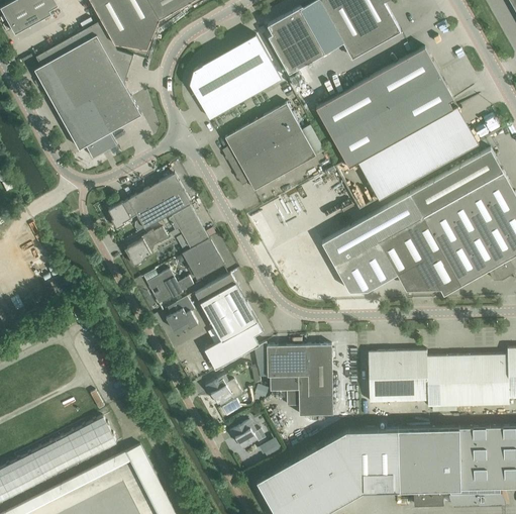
[(14,0),(0,8),(14,35),(50,15),(42,0),(14,0)]
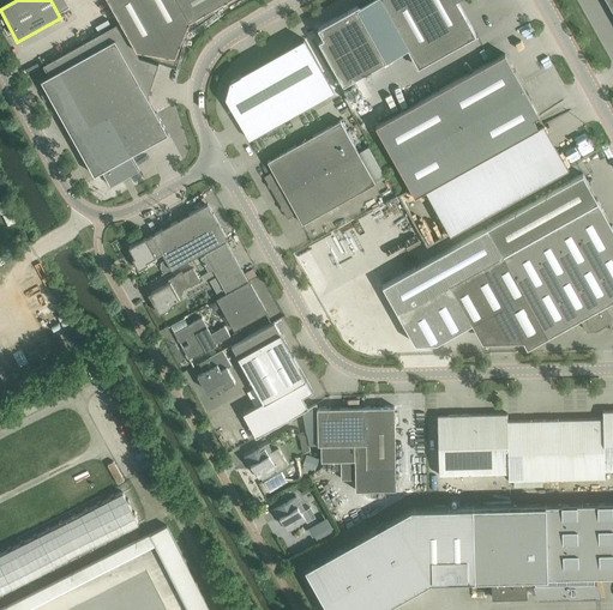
[(106,0),(136,53),(174,59),(188,23),(229,0),(106,0)]
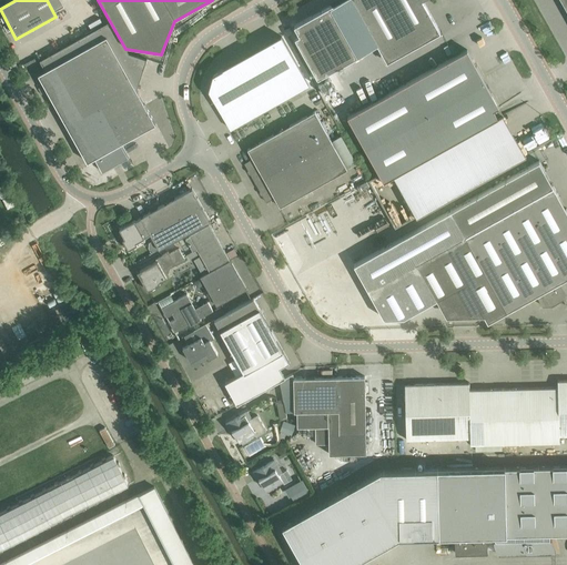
[(439,36),(422,3),(427,0),(350,0),(354,8),(386,66),(439,36)]
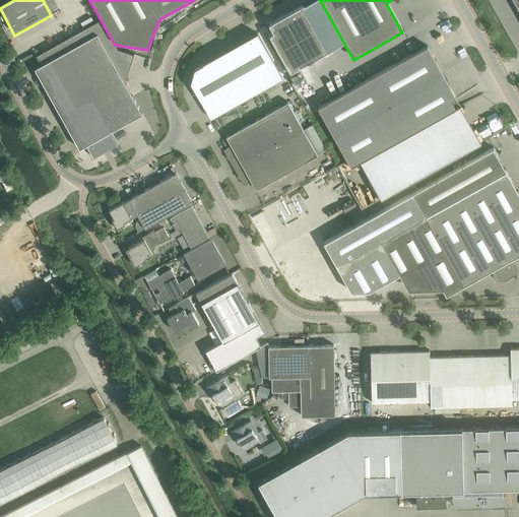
[(301,8),(268,26),(273,35),(269,38),(289,74),(326,54),(301,8)]
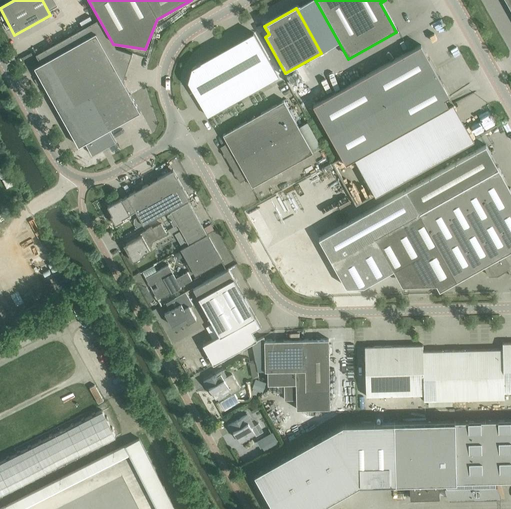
[(84,145),(91,158),(114,143),(109,131),(139,114),(122,83),(131,56),(115,51),(99,21),(35,57),(40,66),(33,69),(78,149),(84,145)]
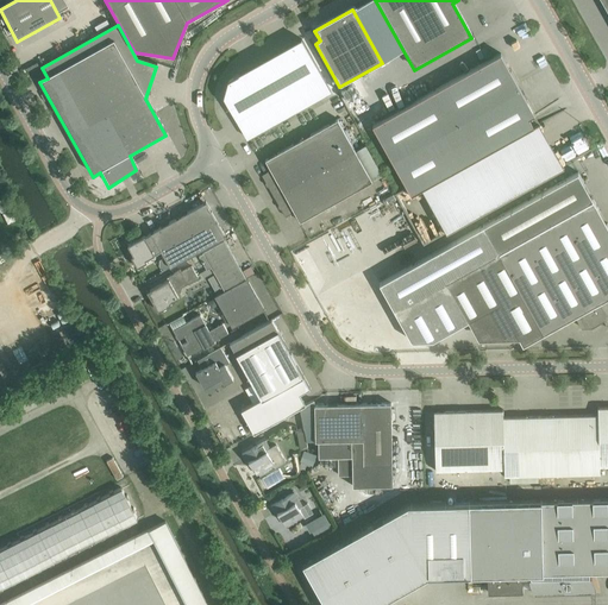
[(300,42),(232,80),(227,83),(223,99),(246,142),(330,94),(300,42)]
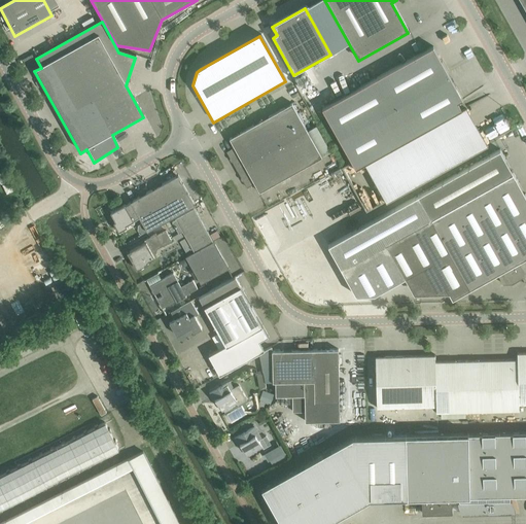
[(432,48),(321,111),(355,171),(358,169),(461,112),(457,104),(461,102),(432,48)]
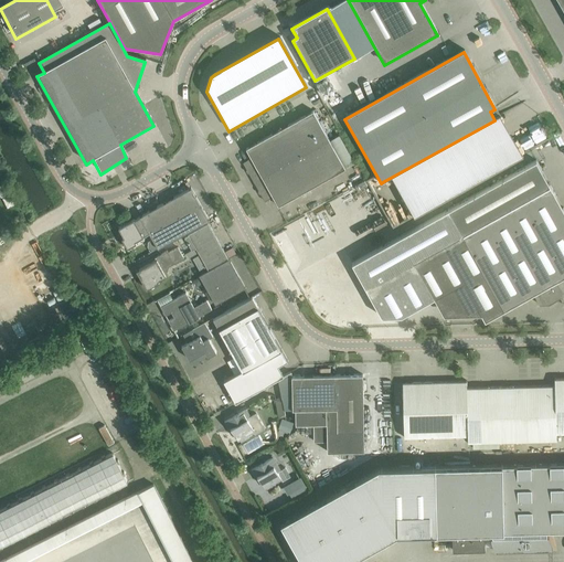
[(272,200),(277,209),(344,171),(312,114),(245,151),(251,160),(242,166),(245,171),(247,172),(248,175),(248,177),(257,193),(259,193),(261,195),(261,198),(264,204),(272,200)]
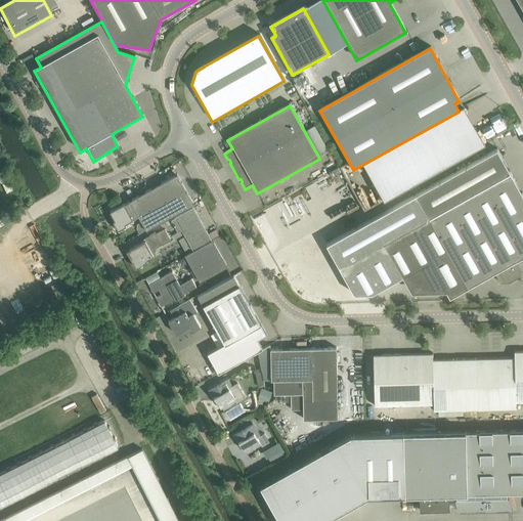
[(459,112),(356,168),(378,206),(482,148),(461,109),(459,112)]
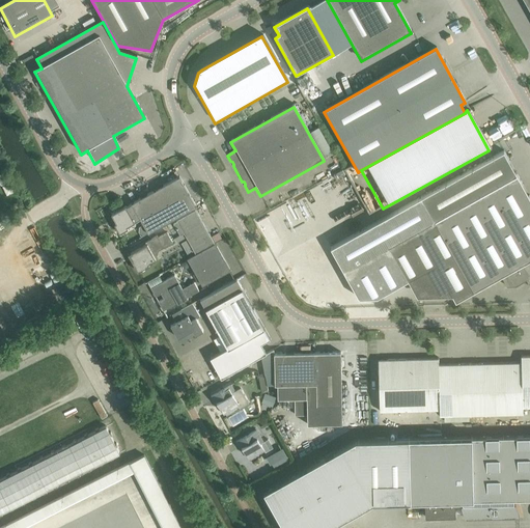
[(434,223),(388,248),(408,282),(435,267),(451,298),(455,304),(473,294),(500,278),(506,289),(515,288),(526,283),(529,290),(529,289),(529,201),(517,176),(503,154),(420,199),(434,223)]
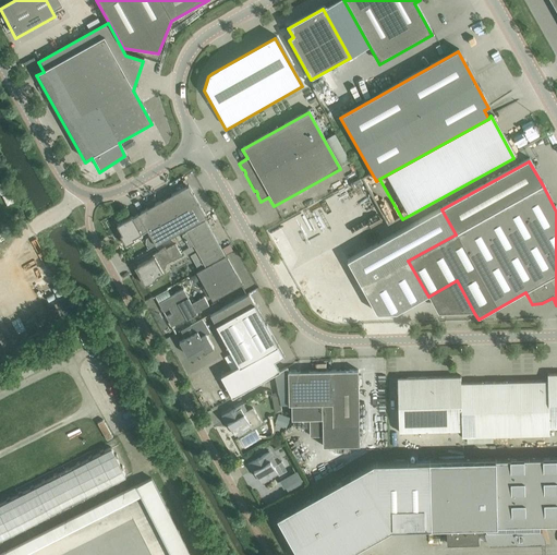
[(188,188),(171,197),(154,207),(137,216),(137,217),(146,232),(155,249),(165,243),(170,240),(172,239),(176,237),(189,229),(205,220),(188,188)]
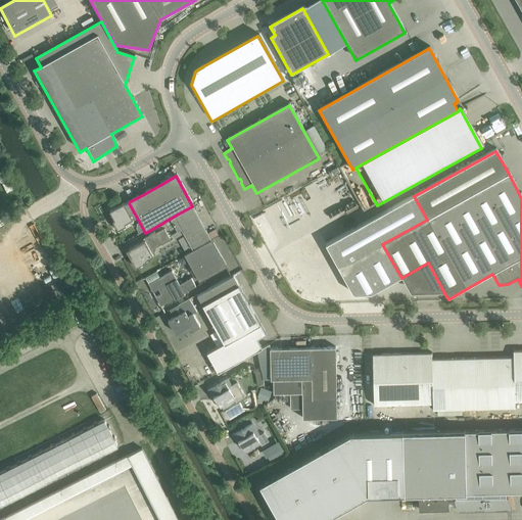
[(126,228),(125,226),(132,222),(132,221),(137,218),(129,203),(124,206),(123,205),(108,214),(113,223),(112,224),(117,232),(126,228)]
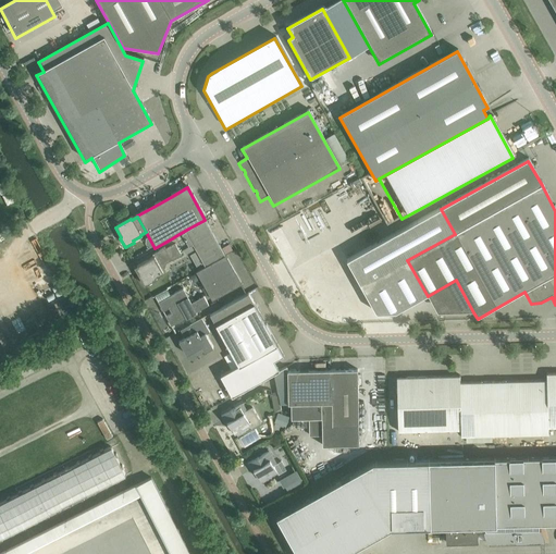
[(197,256),(205,269),(224,258),(205,222),(184,234),(185,234),(181,236),(188,249),(190,247),(192,247),(197,256)]
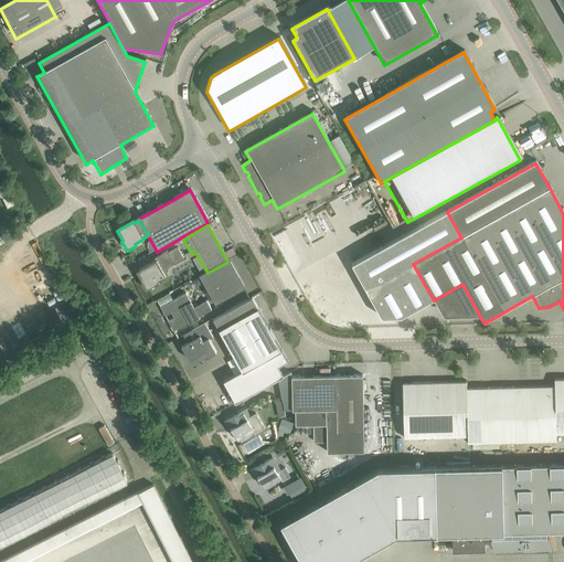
[(168,256),(167,254),(155,261),(156,263),(138,273),(141,278),(139,279),(146,293),(159,285),(158,284),(166,279),(161,272),(172,265),(173,267),(183,262),(177,251),(168,256)]
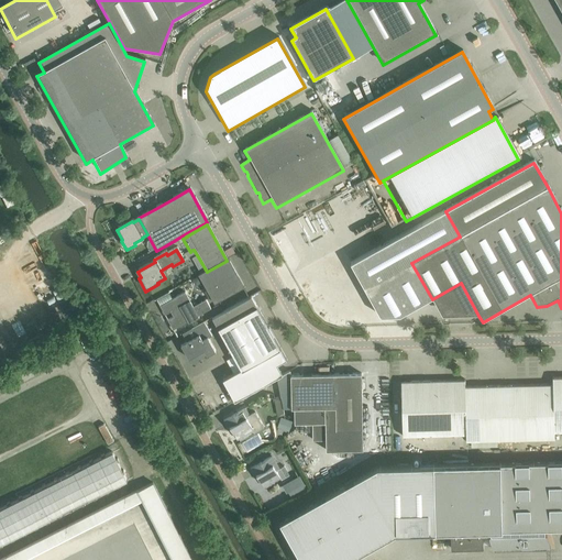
[(207,272),(197,277),(213,306),(243,289),(227,261),(207,272)]
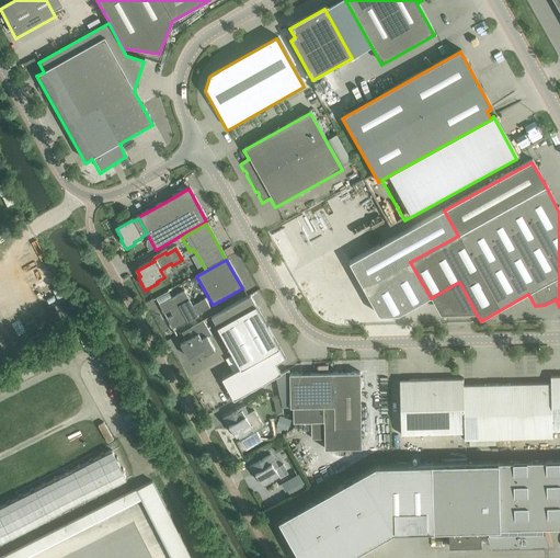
[(186,322),(187,325),(197,318),(196,317),(209,309),(205,302),(192,308),(183,293),(159,308),(163,317),(169,314),(172,319),(167,322),(171,331),(186,322)]
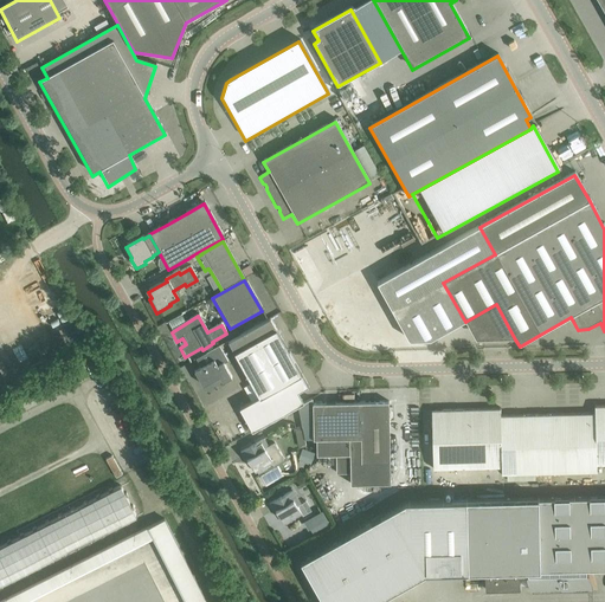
[(270,321),(227,344),(229,347),(235,355),(251,386),(258,399),(259,400),(239,410),(252,434),(297,408),(303,405),(297,395),(308,389),(301,377),(276,332),(270,321)]
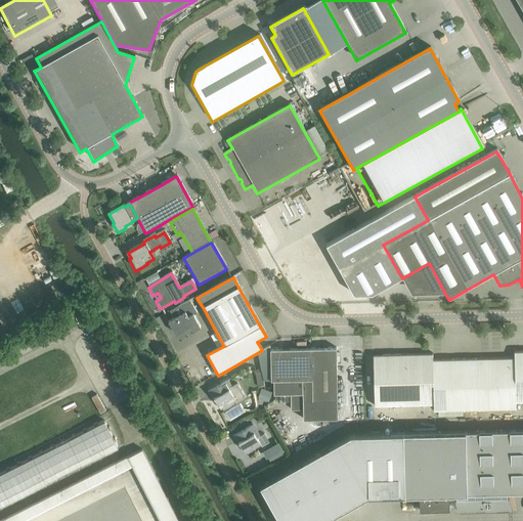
[(182,315),(173,320),(168,323),(175,336),(189,328),(192,333),(200,329),(193,316),(197,315),(188,302),(178,308),(182,315)]
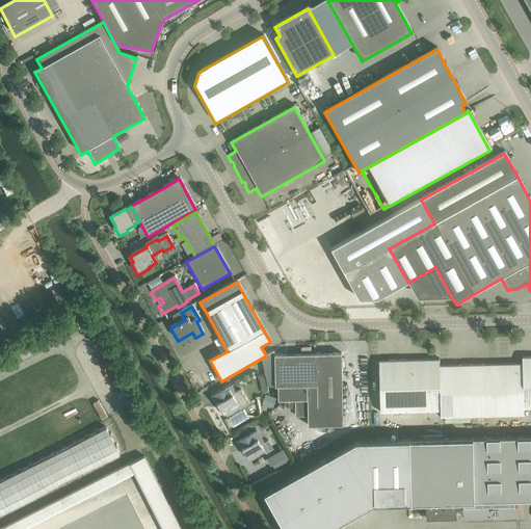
[(341,355),(273,356),(274,389),(277,389),(277,401),(294,401),(294,418),(307,417),(307,427),(342,427),(342,407),(341,381),(341,355)]
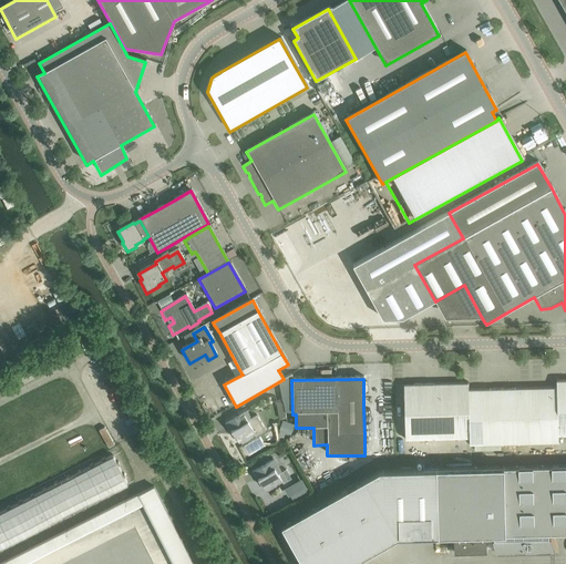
[(565,382),(555,382),(556,389),(557,438),(565,438),(565,382)]
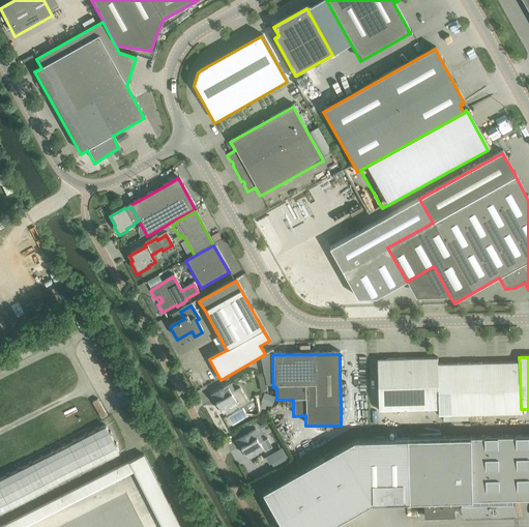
[(437,366),(437,359),(377,361),(378,413),(438,411),(437,366)]
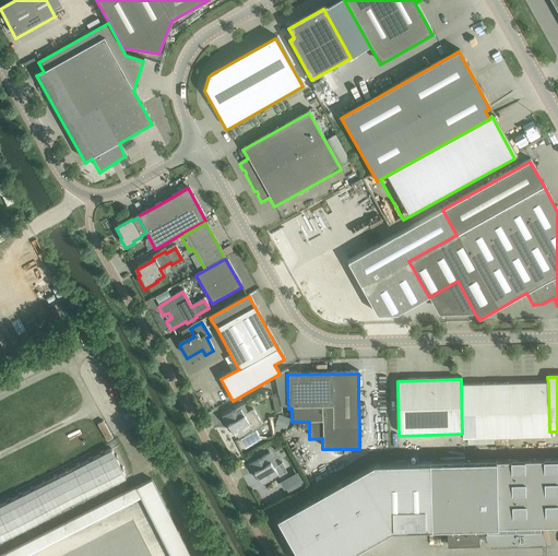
[(549,438),(549,432),(548,383),(461,386),(462,434),(462,440),(549,438)]
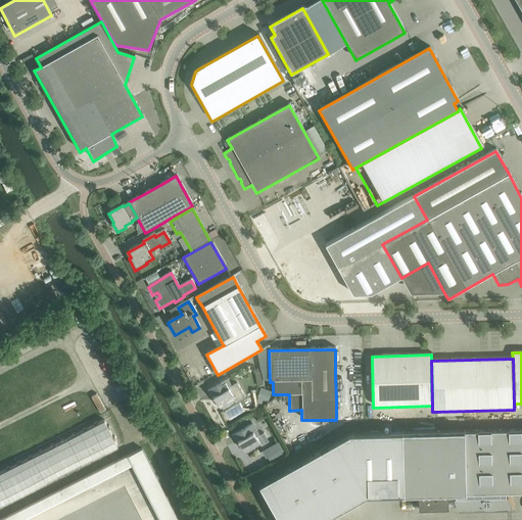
[(212,398),(216,404),(220,411),(221,410),(222,412),(230,408),(229,406),(234,403),(235,404),(244,399),(236,385),(231,388),(227,382),(206,393),(210,399),(212,398)]
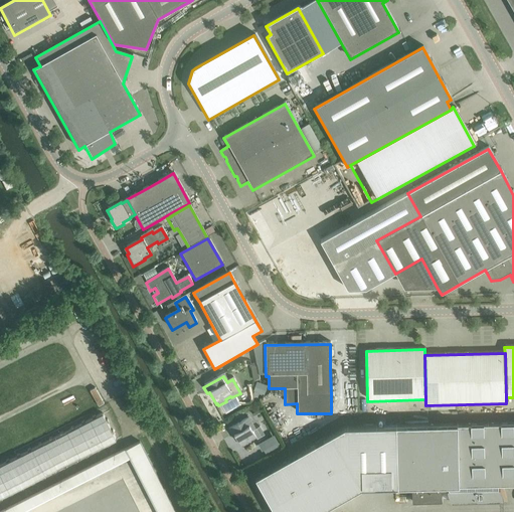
[(249,428),(251,427),(247,419),(227,431),(231,438),(233,436),(240,448),(242,447),(243,449),(250,445),(249,443),(255,440),(249,428)]
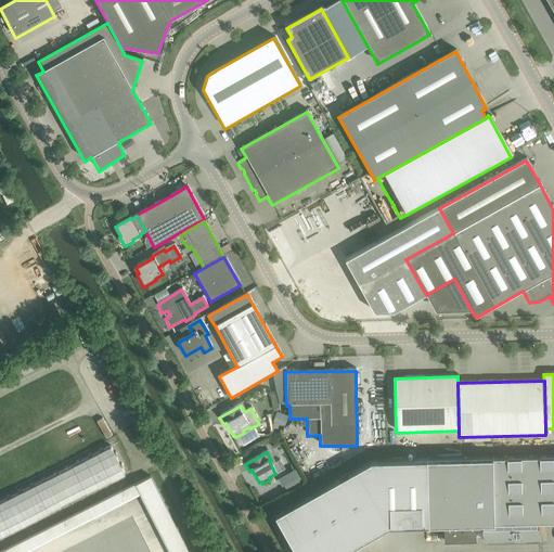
[(481,533),(482,535),(482,537),(484,539),(486,542),(486,543),(542,541),(542,539),(542,537),(541,535),(540,533),(539,530),(538,528),(537,528),(536,524),(553,523),(553,458),(426,461),(428,527),(443,527),(443,540),(476,539),(475,530),(481,530),(481,533)]
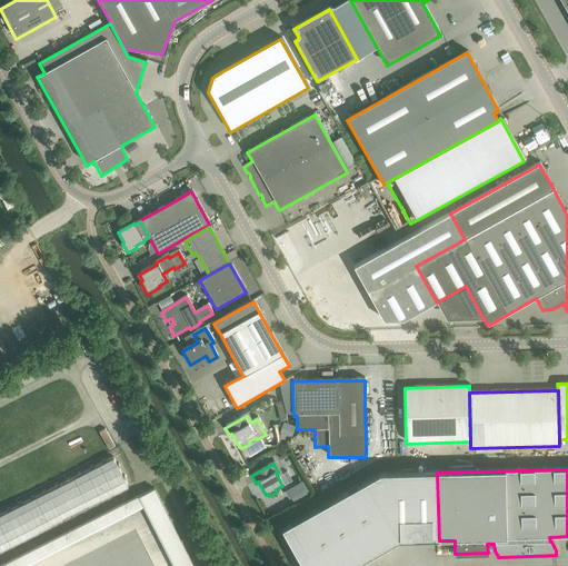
[(366,483),(399,542),(439,540),(437,473),(375,477),(366,483)]
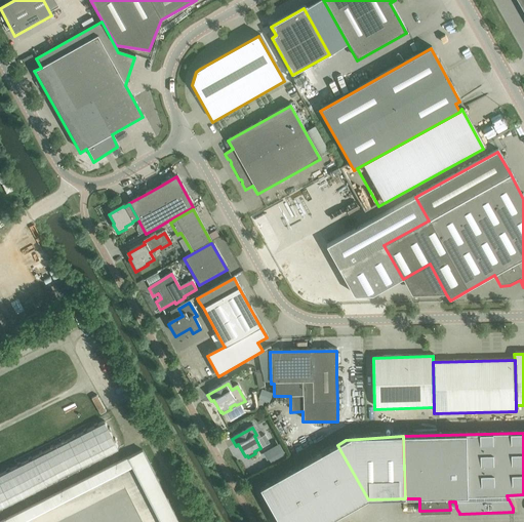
[(265,460),(281,452),(277,444),(260,453),(265,460)]
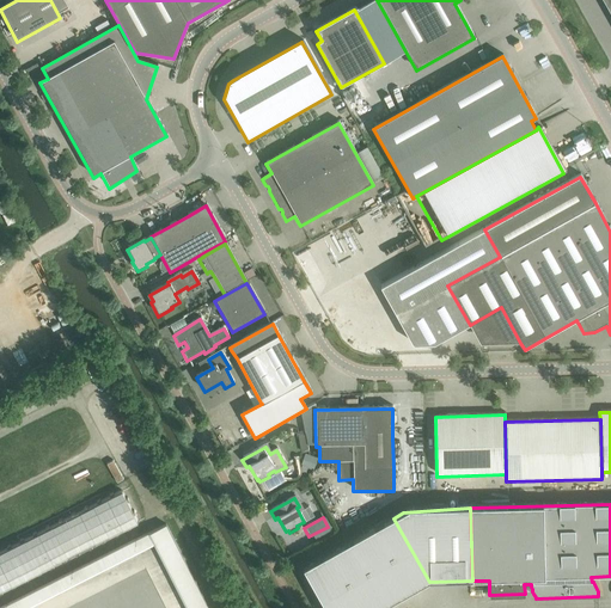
[(304,569),(324,607),(382,607),(429,582),(393,519),(304,569)]
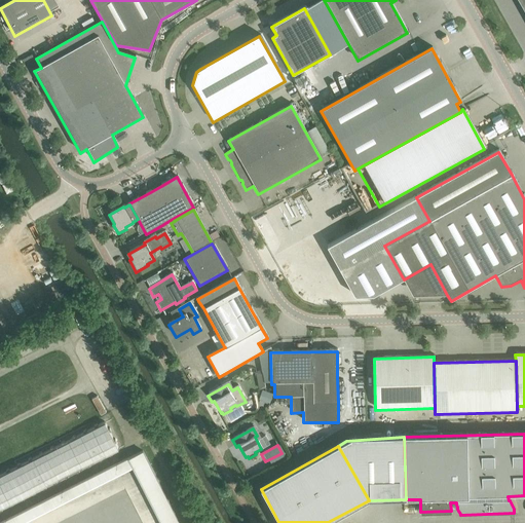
[(147,464),(142,453),(135,457),(140,468),(147,464)]
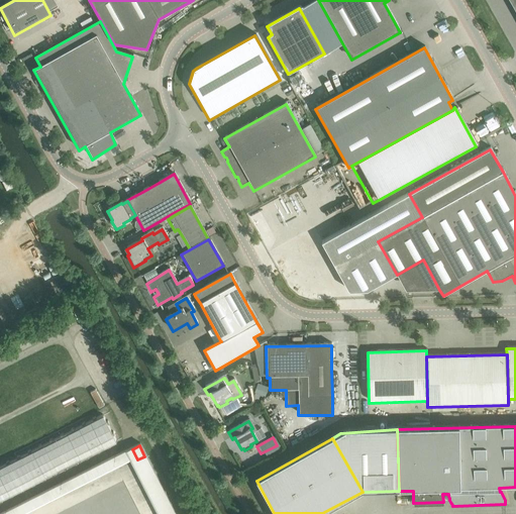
[(137,459),(132,449),(125,452),(130,464),(137,459)]
